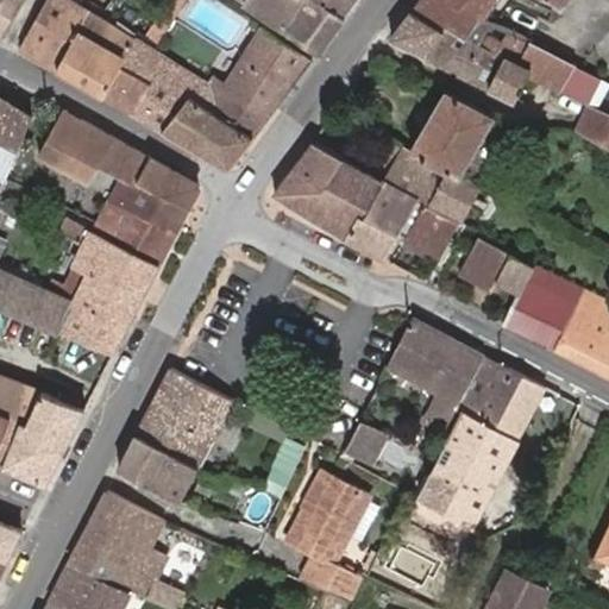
[(0,0),(0,36),(5,39),(24,0),(0,0)]
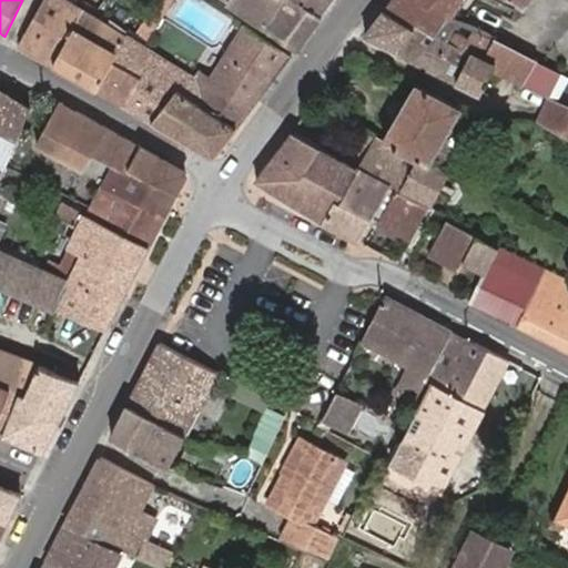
[(68,0),(46,0),(21,46),(123,101),(139,73),(114,60),(129,37),(68,0)]
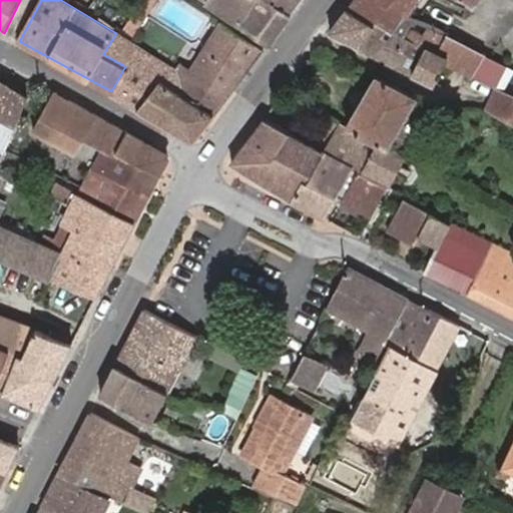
[(207,0),(268,41),(289,13),(268,0),(207,0)]
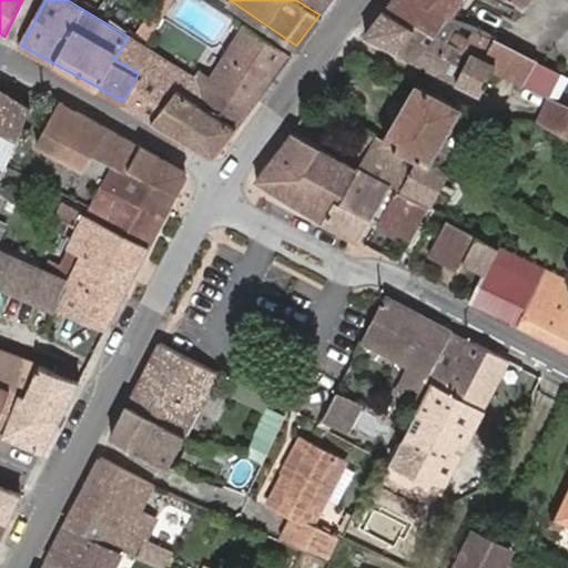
[(330,0),(296,0),(320,14),(330,0)]
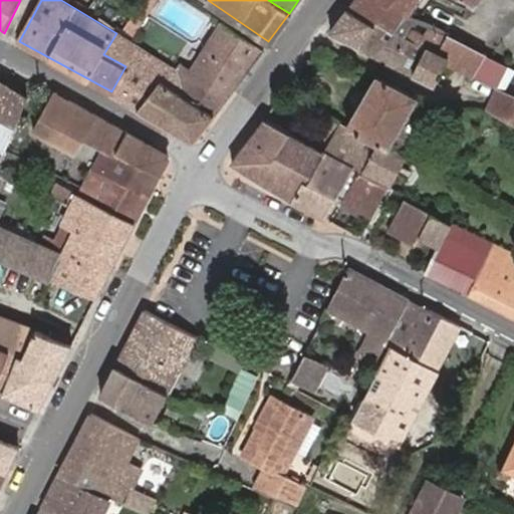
[(404,15),(415,0),(353,0),(348,7),(376,22),(394,31),(404,15)]
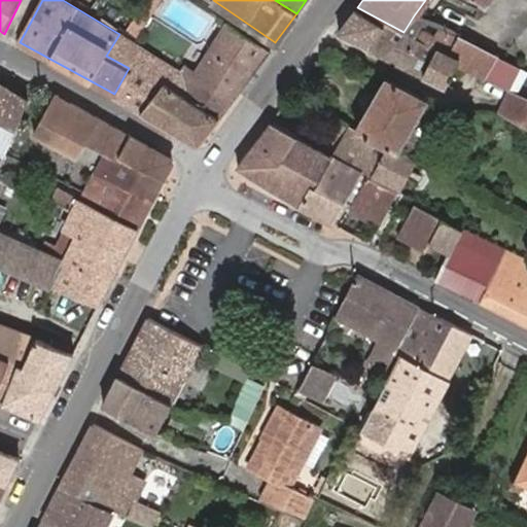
[(386,23),(357,7),(339,32),(371,48),(386,23)]
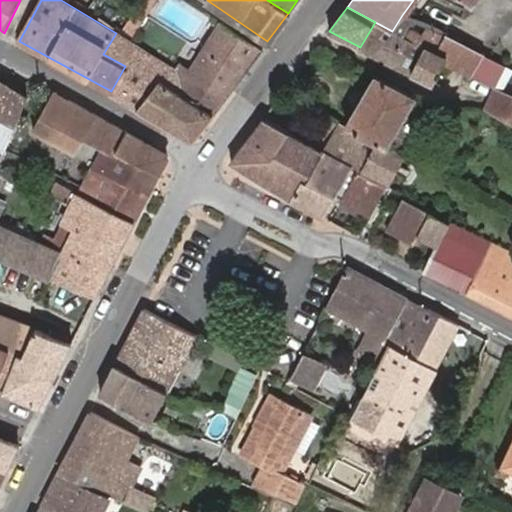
[(415,22),(402,15),(392,31),(375,22),(360,47),(410,72),(424,48),(406,38),(415,22)]
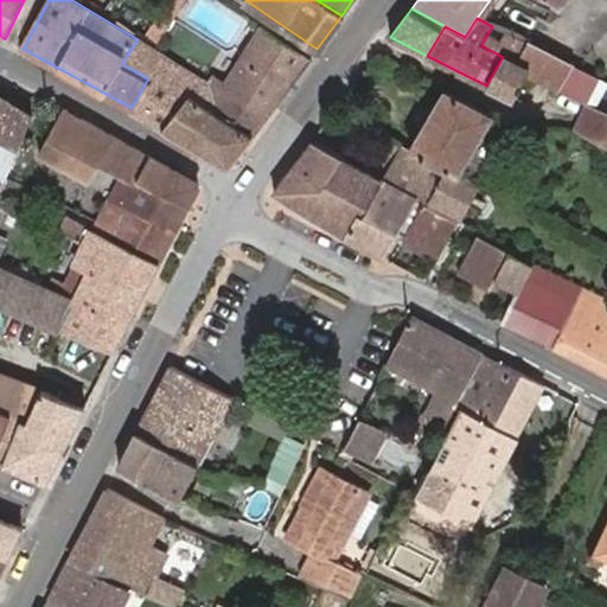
[(513,100),(526,74),(528,71),(515,64),(525,43),(492,26),(481,45),(503,57),(486,85),(513,100)]
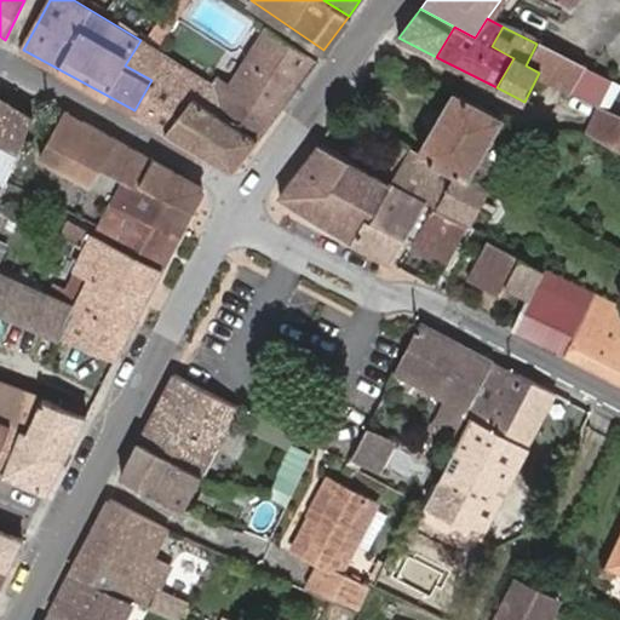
[(218,112),(259,137),(316,59),(269,28),(235,85),(220,75),(212,87),(200,80),(191,95),(218,112)]
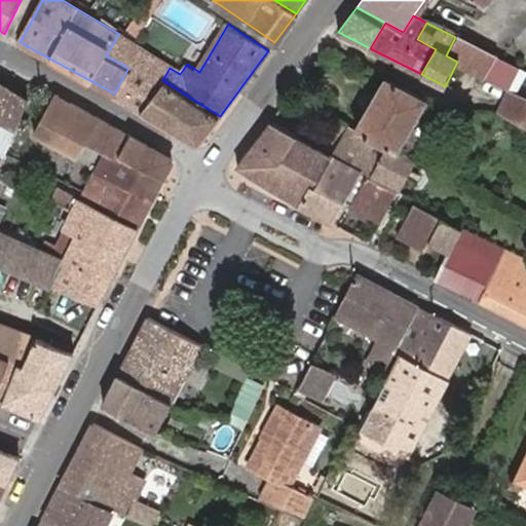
[(128,68),(114,94),(199,144),(220,116),(185,95),(162,80),(157,76),(139,63),(146,51),(119,34),(106,55),(128,68)]
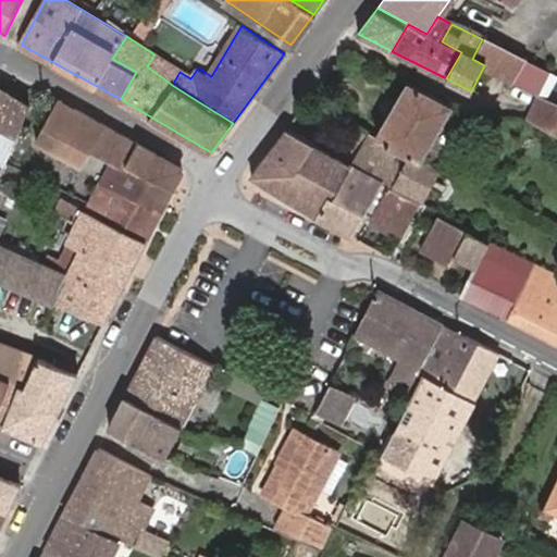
[(506,51),(486,40),(482,39),(472,59),(484,65),(483,67),(494,73),(506,51)]
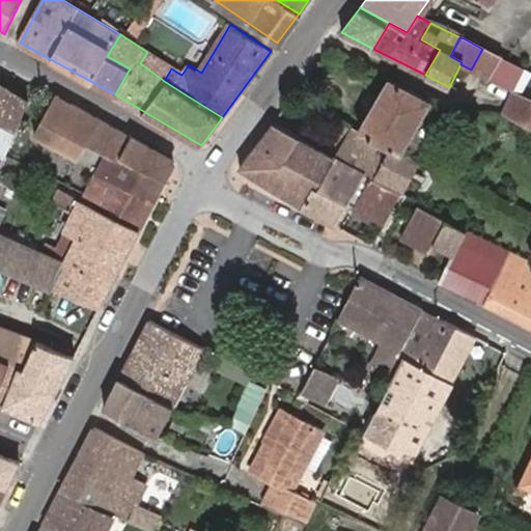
[(486,77),(499,56),(482,49),(471,70),(486,77)]
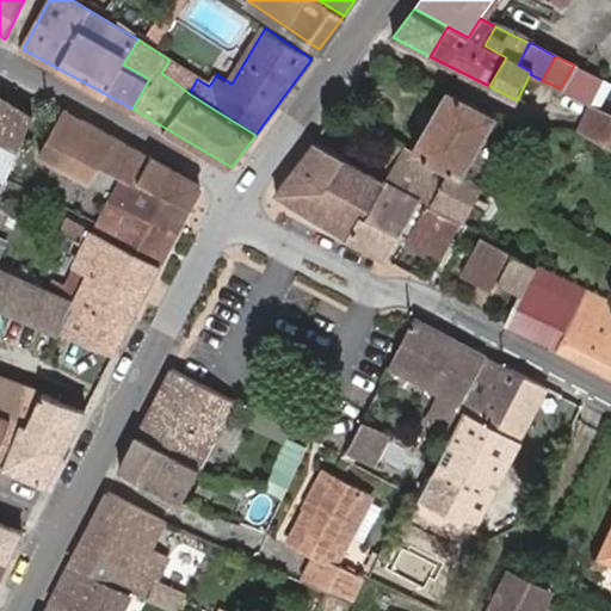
[(602,79),(578,67),(574,65),(560,88),(587,103),(602,79)]
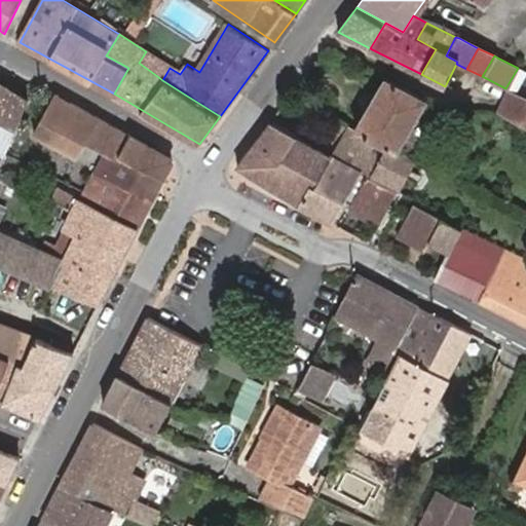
[(410,90),(384,77),(354,126),(349,124),(331,156),(361,172),(367,160),(375,164),(387,146),(410,157),(438,107),(410,90)]
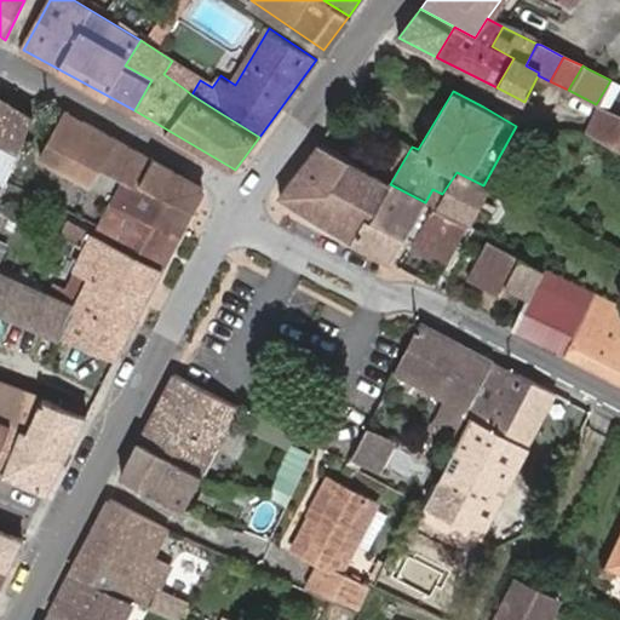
[(34,122),(0,101),(0,148),(21,156),(34,122)]
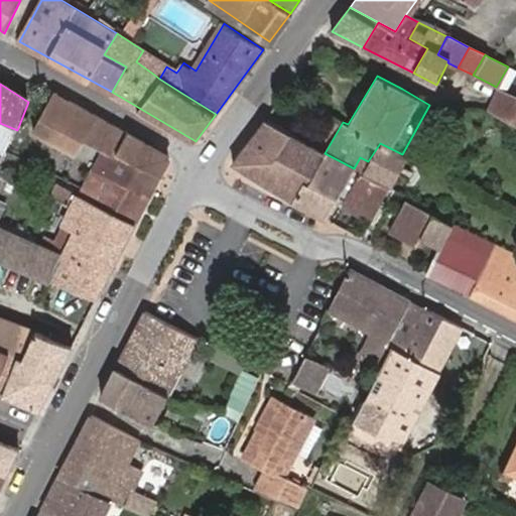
[(515,96),(498,90),(488,111),(515,125),(515,96)]
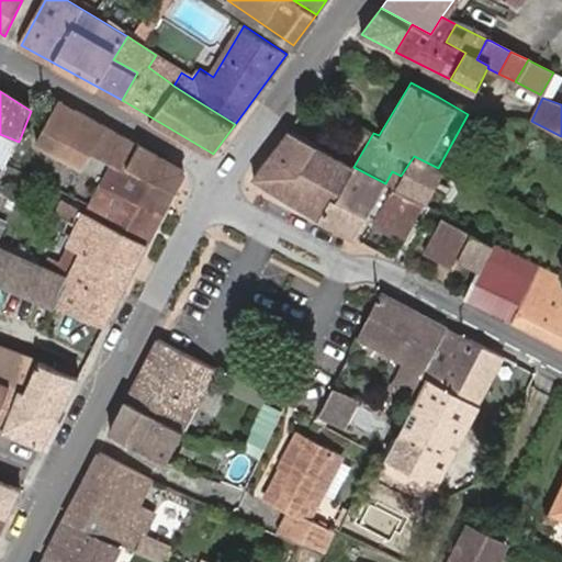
[(179,169),(60,103),(40,144),(85,170),(85,175),(103,183),(163,213),(182,173),(179,169)]
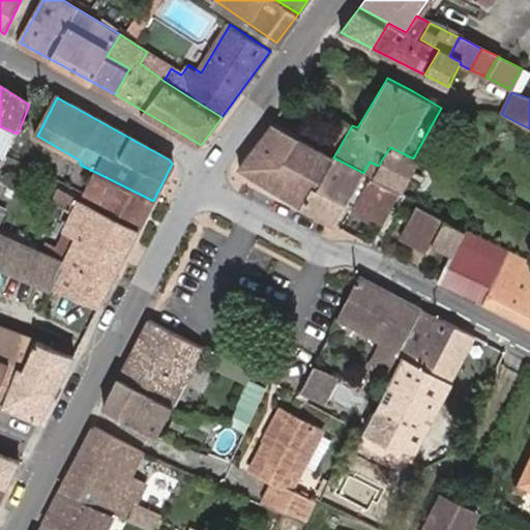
[(333,157),(352,125),(342,119),(323,150),(272,122),(238,169),(301,204),(312,185),(316,187),(333,157)]
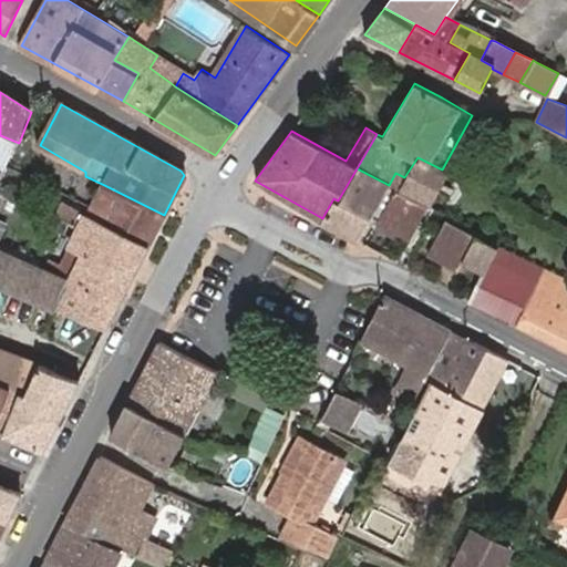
[(444,171),(442,169),(418,157),(404,177),(395,173),(389,185),(425,205),(444,171)]
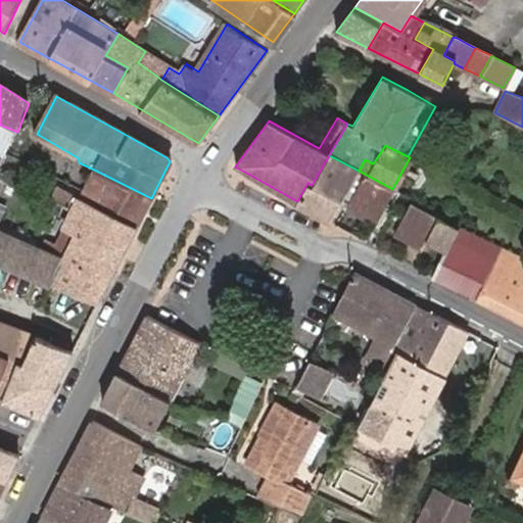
[(392,189),(359,171),(329,155),(312,185),(307,183),(297,201),(330,220),(345,194),(353,197),(348,206),(376,221),(392,189)]
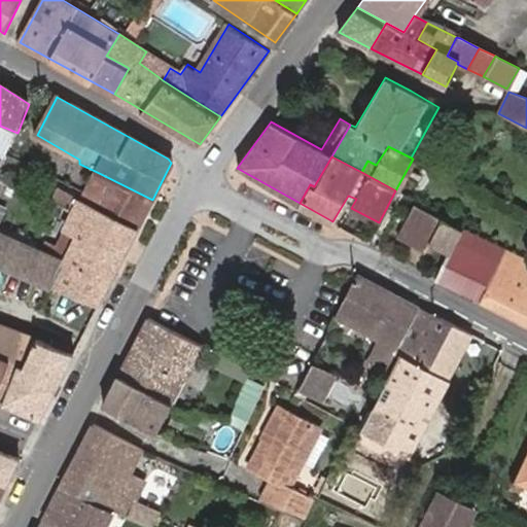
[(138,227),(152,200),(97,172),(81,202),(138,227)]
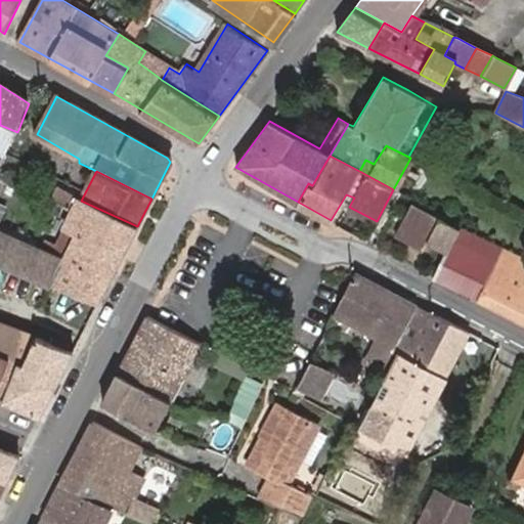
[(61,191),(57,199),(77,209),(81,201),(61,191)]
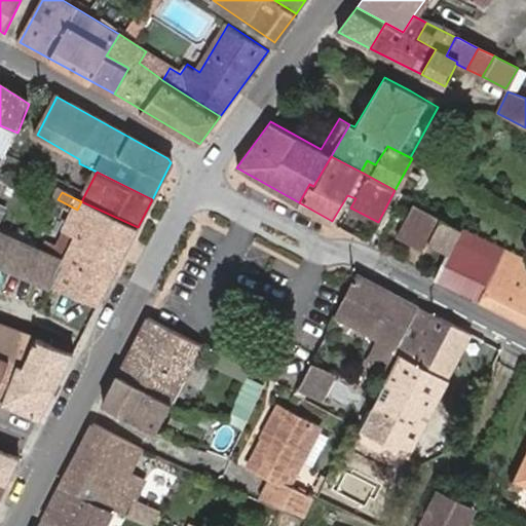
[(58,199),(53,207),(72,216),(55,248),(48,245),(46,250),(67,259),(54,287),(98,305),(138,227),(81,201),(77,210),(58,199)]
